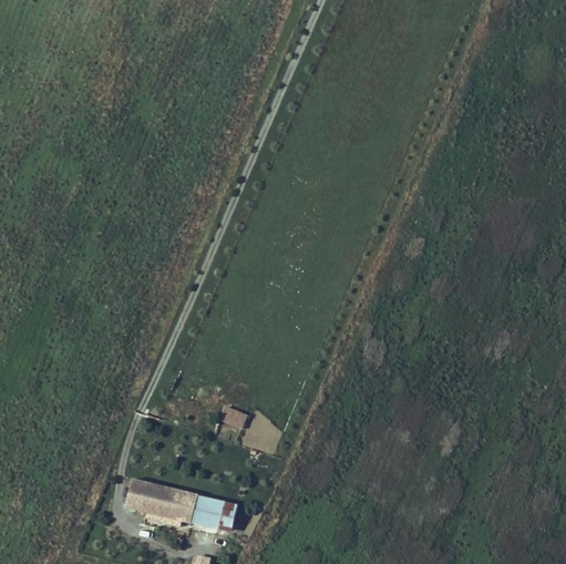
[(244,427),(250,412),(227,402),(219,417),(244,427)]
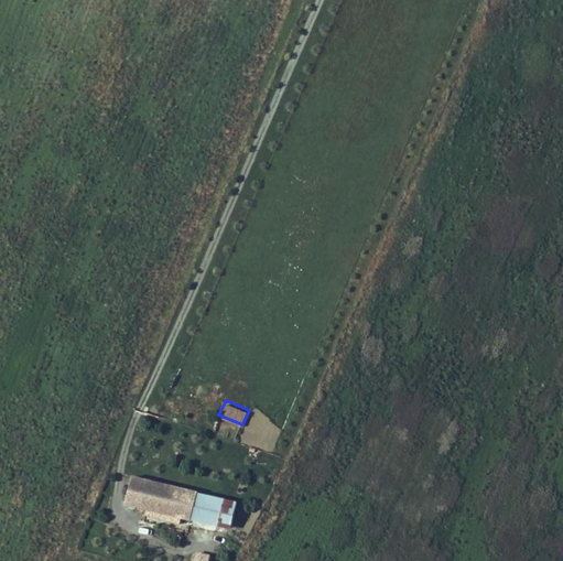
[(126,504),(137,506),(144,478),(132,476),(126,504)]
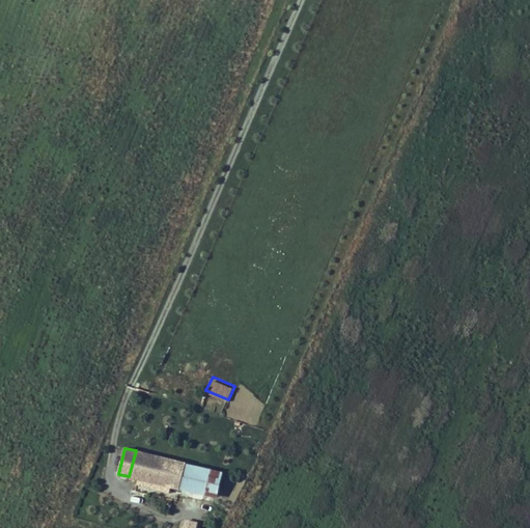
[(183,476),(206,482),(210,469),(136,450),(129,476),(179,489),(183,476)]
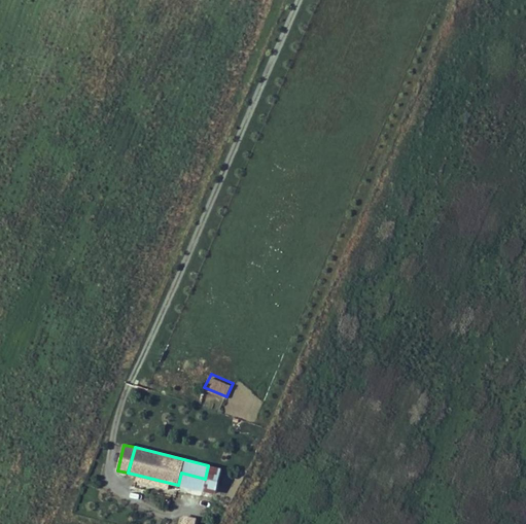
[(208,465),(205,479),(203,491),(215,494),(221,468),(208,465)]
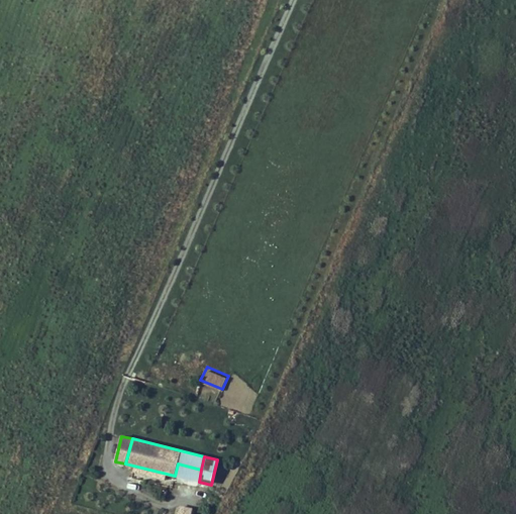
[(199,482),(201,470),(178,464),(175,476),(199,482)]
